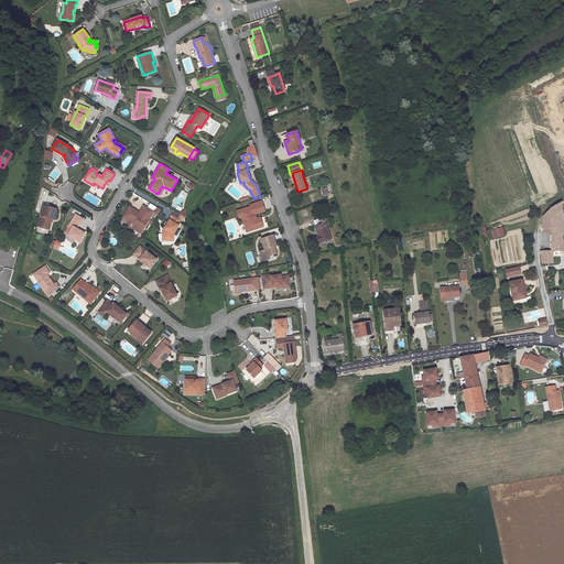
[(196,185),(191,182),(190,183),(187,187),(187,188),(193,192),(196,185)]
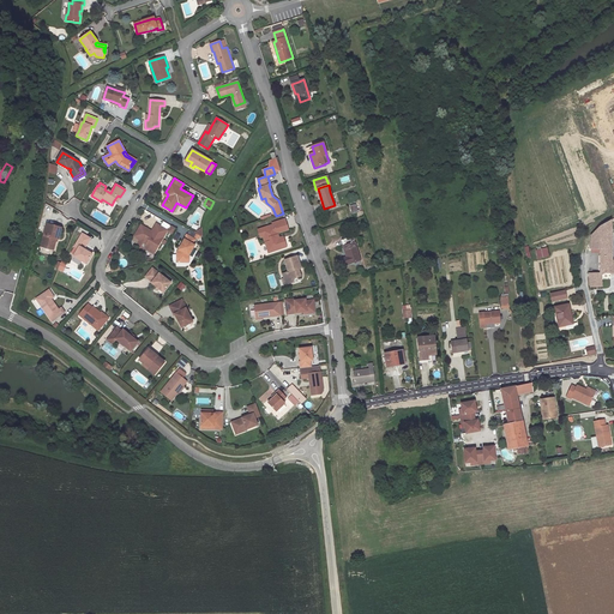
[(265,198),(262,199),(262,200),(269,206),(272,217),(276,216),(272,208),(266,203),(265,198)]
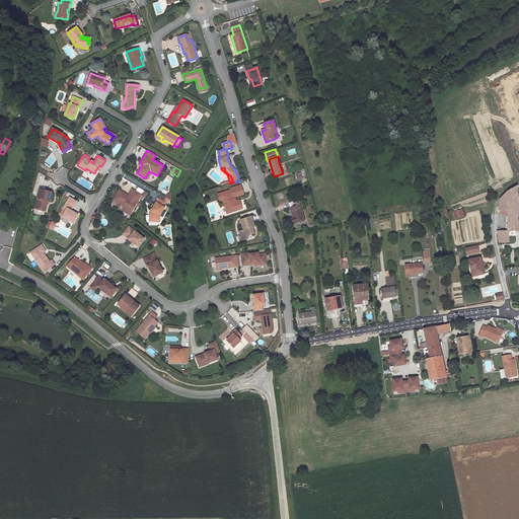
[(129,192),(132,187),(129,184),(130,182),(124,178),(119,186),(129,192)]
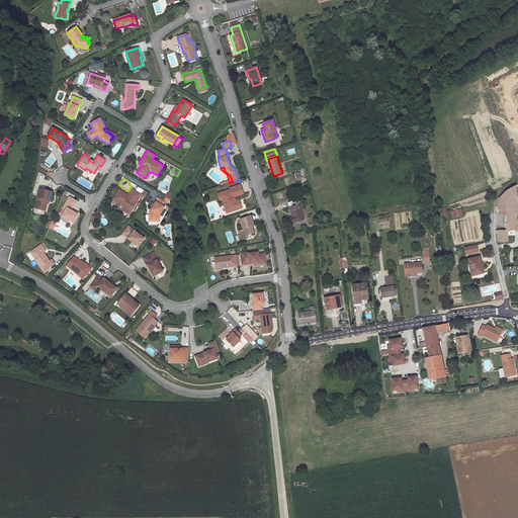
[(230,190),(218,194),(220,200),(223,199),(223,201),(226,211),(232,209),(233,211),(242,208),(239,199),(236,201),(234,196),(243,193),(240,185),(230,188),(230,190)]
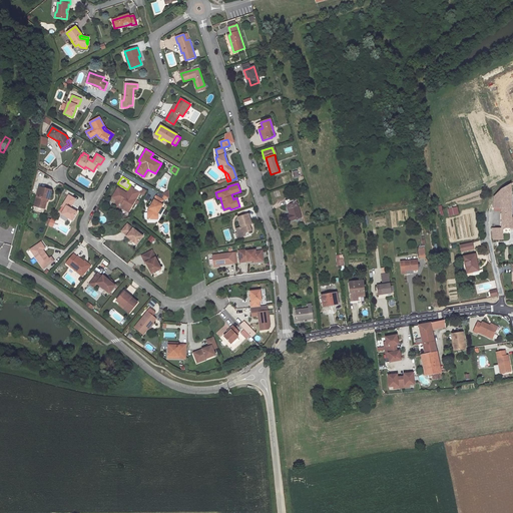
[(502,211),(502,214),(511,214),(511,193),(510,184),(502,189),(502,211)]
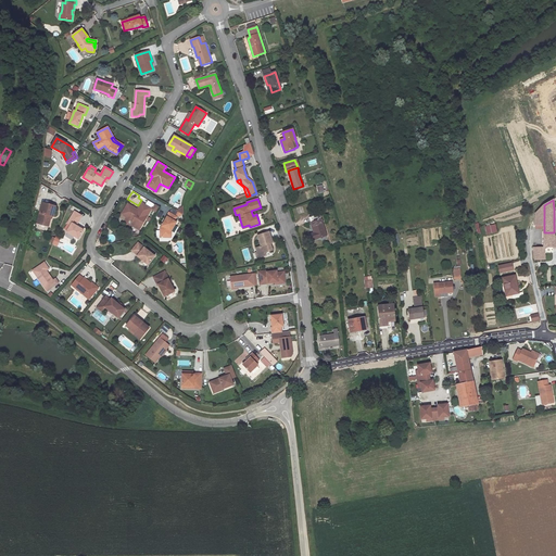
[(53,216),(55,206),(42,203),(37,223),(45,225),(45,224),(49,225),(51,216),(53,216)]
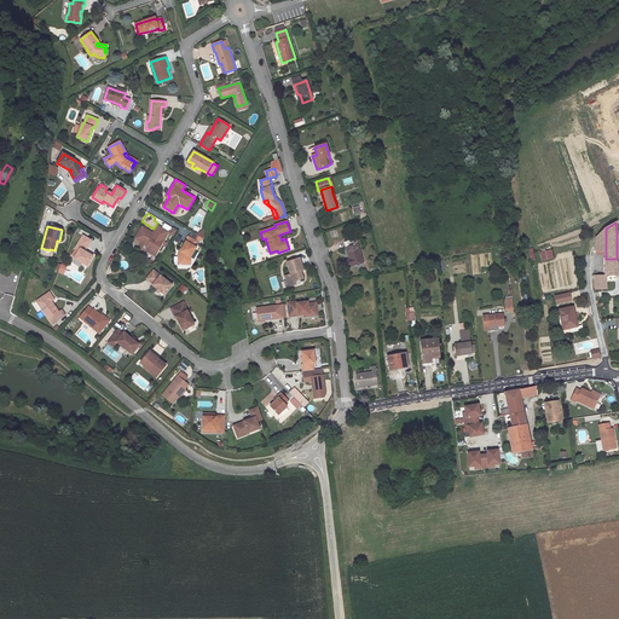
[(143,227),(136,238),(143,243),(145,239),(150,243),(148,246),(145,250),(155,255),(169,232),(157,226),(152,235),(150,233),(149,231),(143,227)]
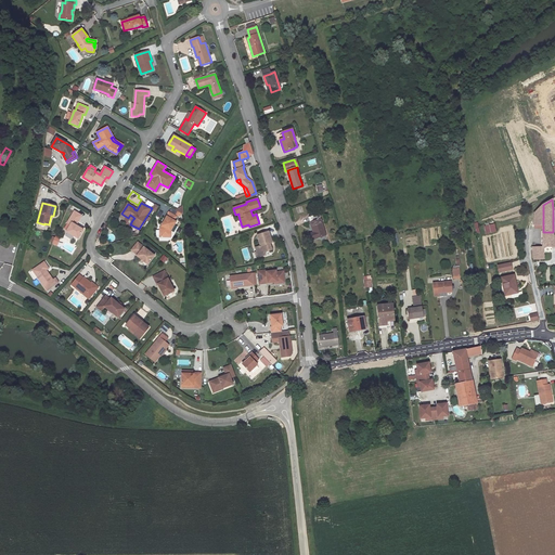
[(533,224),(534,228),(543,229),(543,205),(534,213),(533,224)]
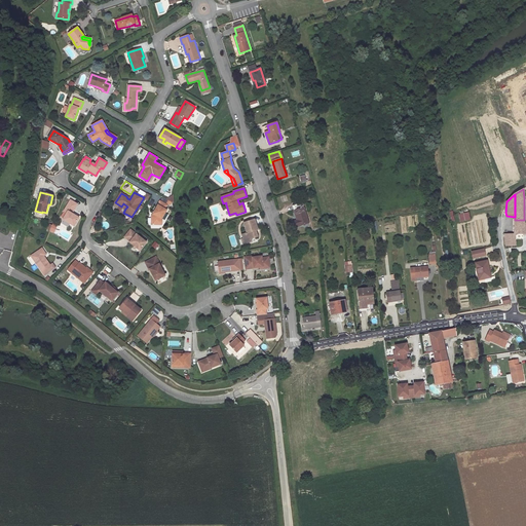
[(63,220),(74,226),(79,218),(68,212),(70,209),(73,211),(77,204),(71,200),(64,212),(67,214),(63,220)]
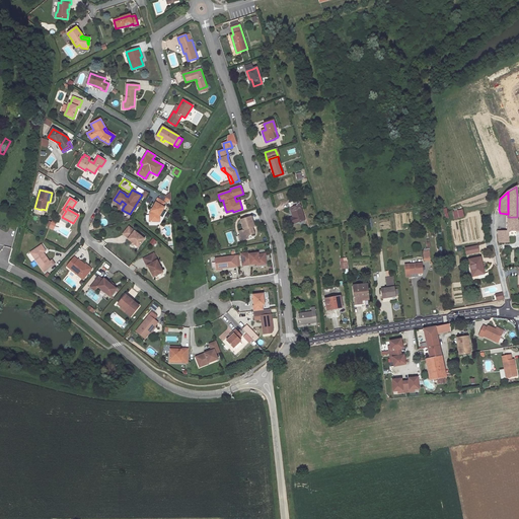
[(158,199),(155,203),(156,203),(151,211),(152,211),(150,213),(149,221),(155,221),(155,220),(159,220),(159,216),(164,208),(162,207),(164,203),(158,199)]
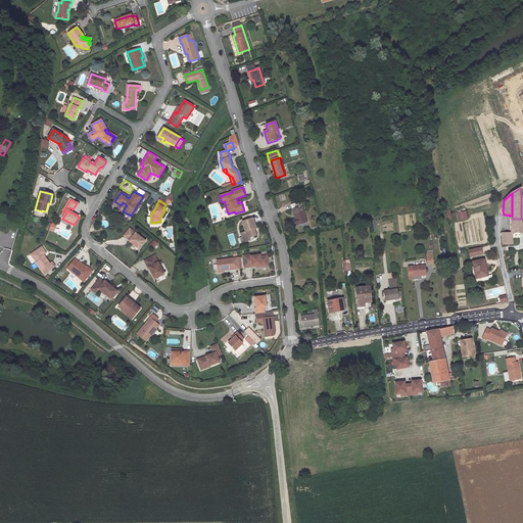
[(307,222),(302,208),(303,207),(301,201),(291,205),(295,220),(291,221),(293,227),(307,222)]
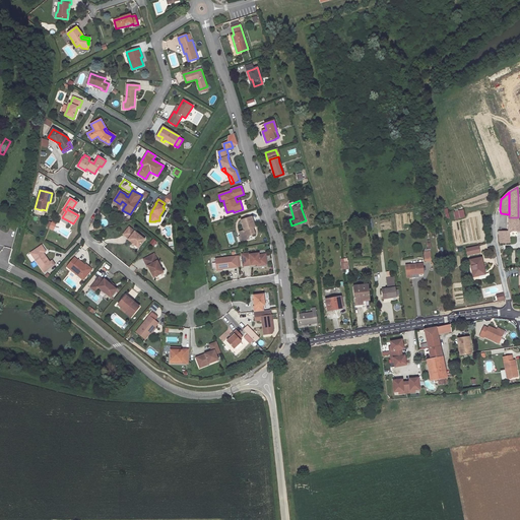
[(455,219),(465,217),(463,210),(454,212),(455,219)]
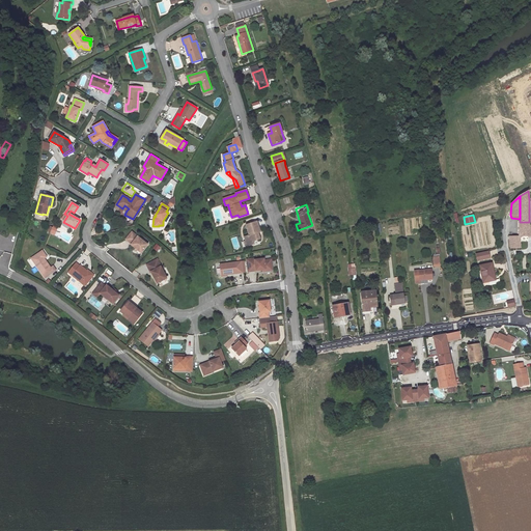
[(256,222),(246,225),(249,235),(245,236),(246,241),(248,246),(254,244),(253,242),(260,240),(258,234),(257,235),(257,233),(260,232),(256,222)]
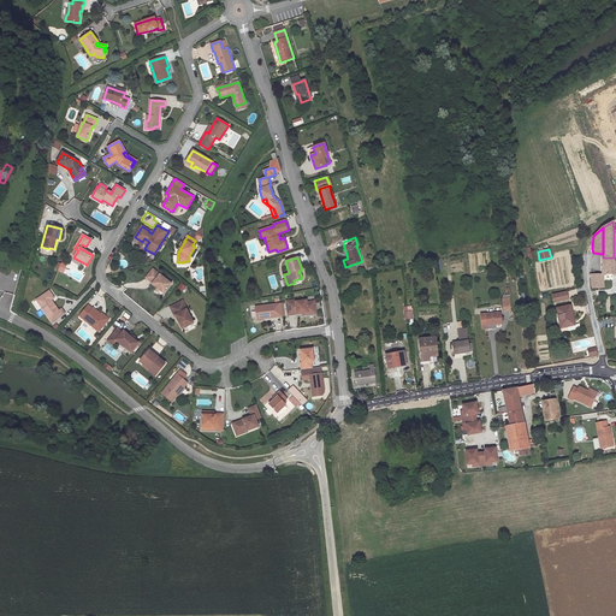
[(614,258),(603,258),(602,274),(603,274),(615,273),(615,261),(614,262),(614,258)]
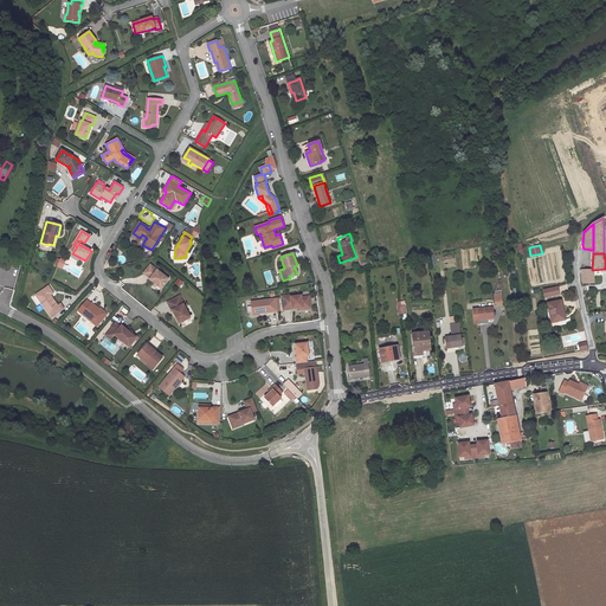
[(150,265),(143,274),(150,278),(149,279),(154,283),(156,285),(161,289),(168,279),(150,265)]
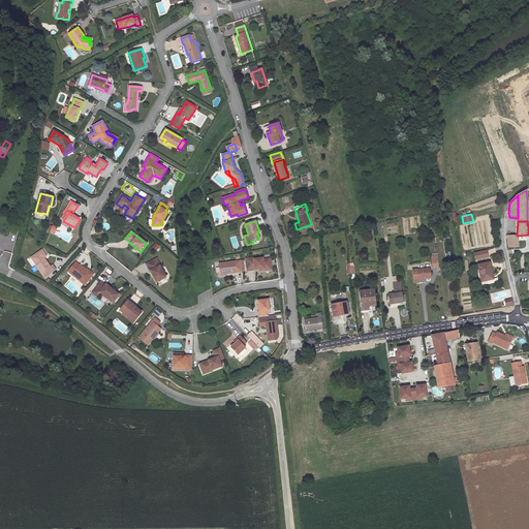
[(517,236),(507,236),(508,247),(519,247),(518,236),(517,236)]
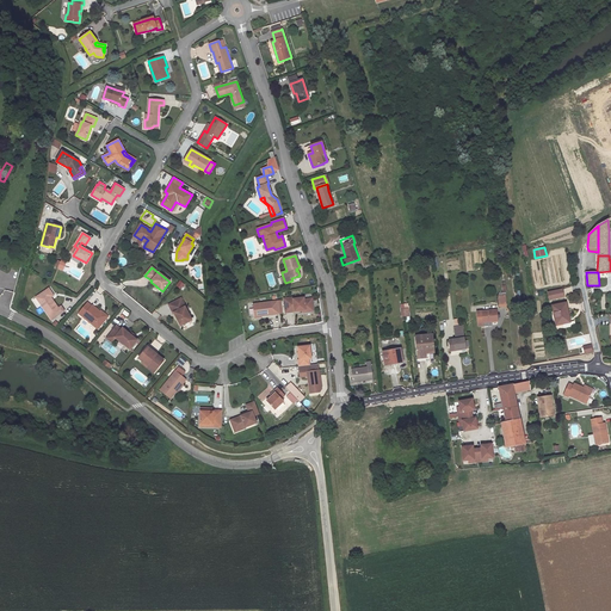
[(562,289),(550,291),(553,300),(563,296),(562,289)]
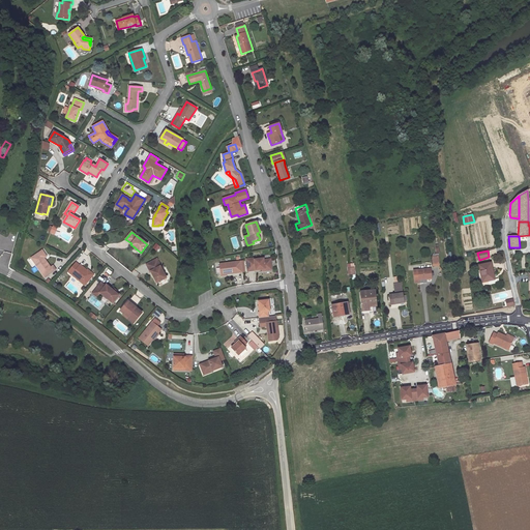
[(43,258),(39,253),(31,258),(45,277),(56,269),(53,266),(51,267),(43,258)]
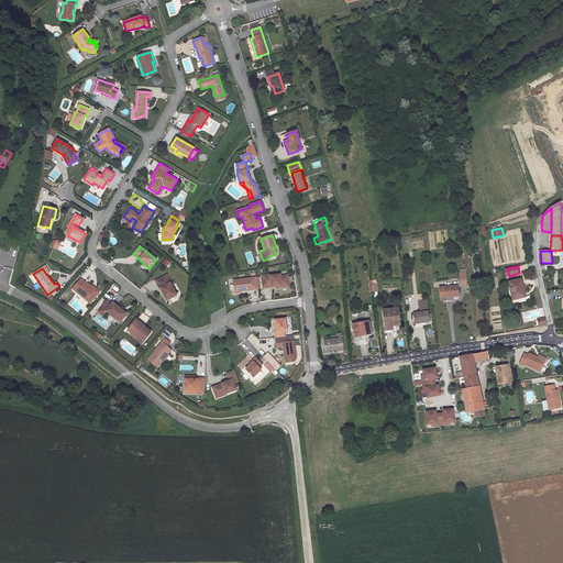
[(282,288),(288,287),(287,275),(280,276),(280,275),(271,276),(271,274),(262,275),(263,288),(278,286),(282,286),(282,288)]
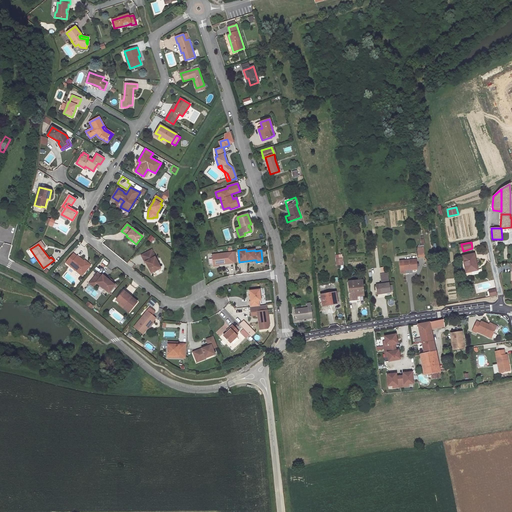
[(145,263),(146,262),(151,273),(160,268),(155,258),(155,257),(152,250),(142,255),(145,263)]
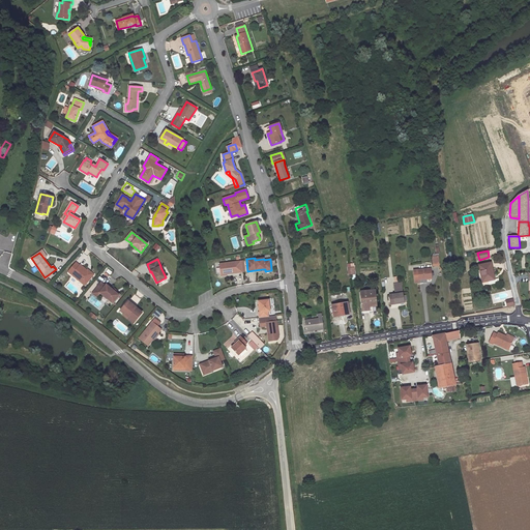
[(241,261),(219,264),(221,274),(242,272),(241,261)]
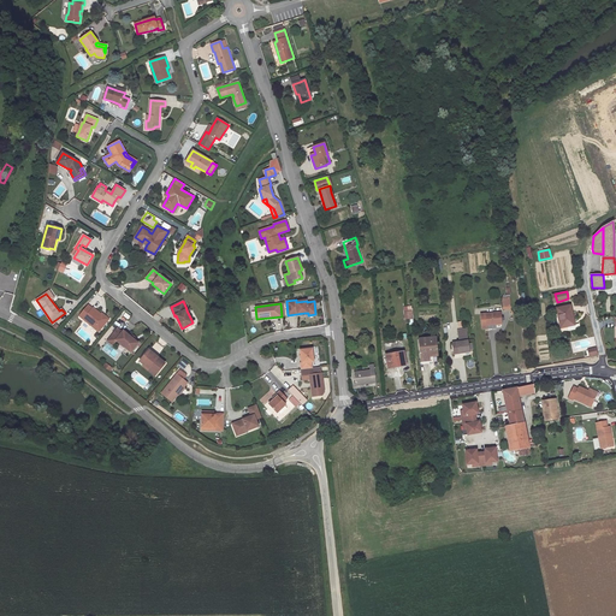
[(93,309),(88,306),(80,317),(99,332),(107,321),(100,317),(101,314),(93,308),(93,309)]
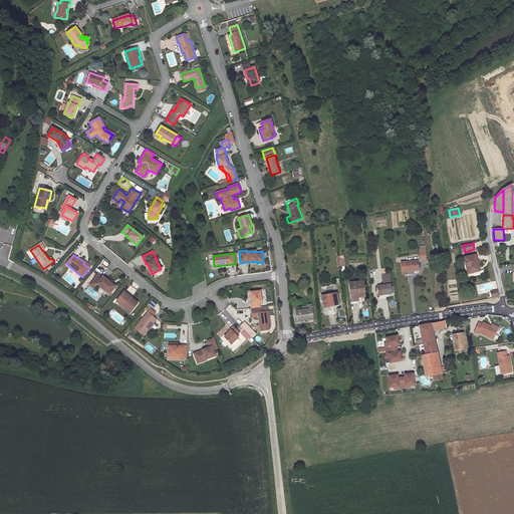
[(476,255),(464,257),(468,274),(474,273),(474,276),(480,275),(476,255)]
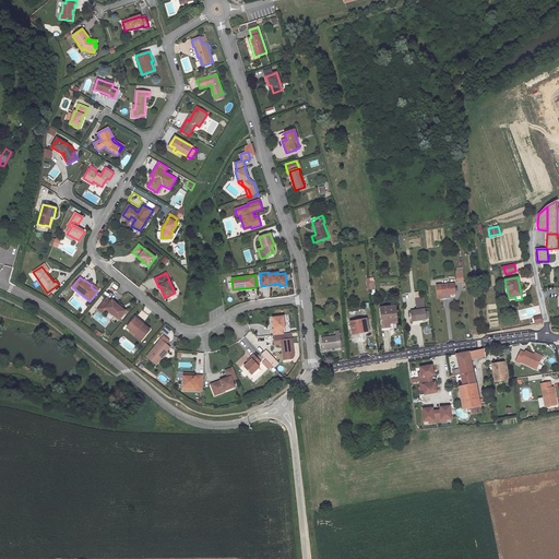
[(454,284),(436,286),(438,298),(441,298),(441,295),(455,294),(454,284)]
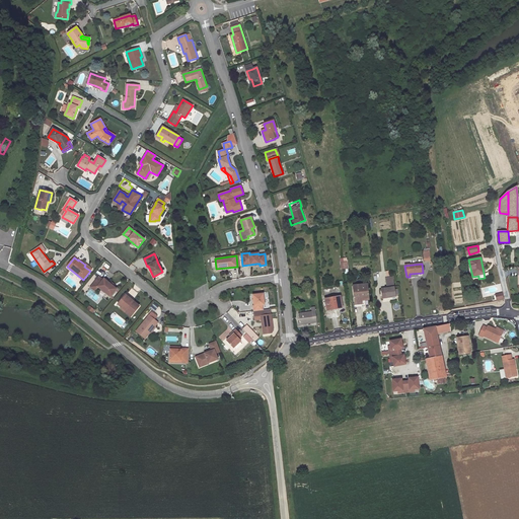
[(109,284),(104,279),(103,280),(99,277),(90,287),(95,291),(98,287),(110,297),(117,289),(113,286),(109,284)]
